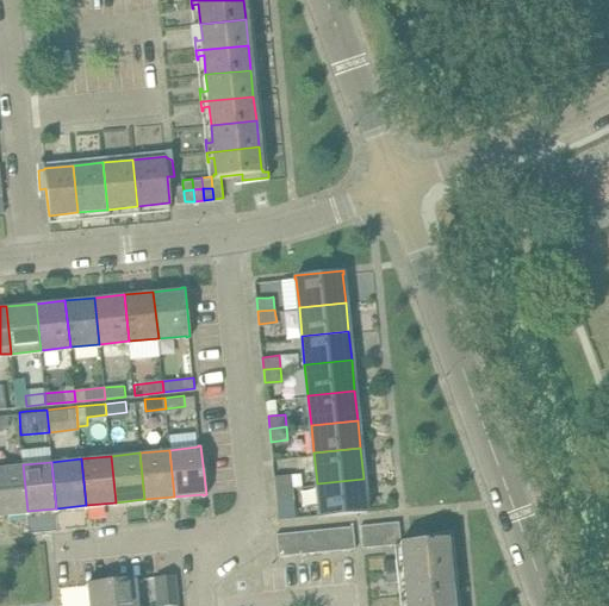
[(23,464),(0,467),(0,513),(28,511),(23,464)]
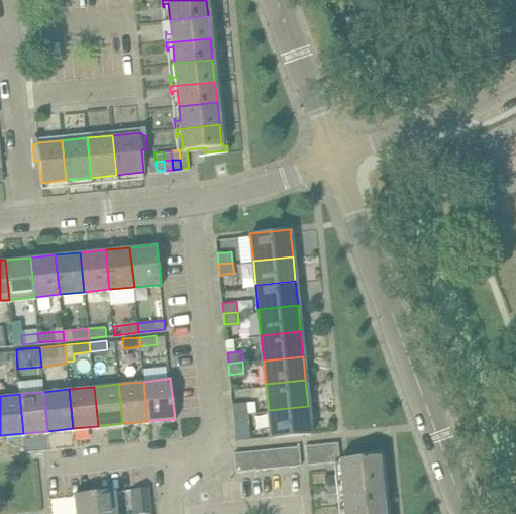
[(233,413),(243,412),(242,402),(232,402),(233,413)]
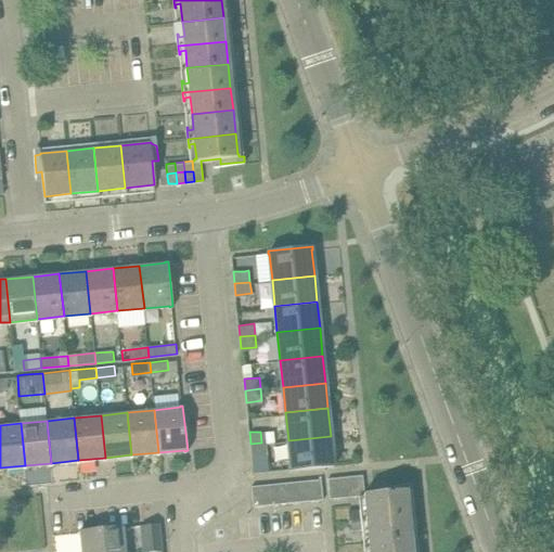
[(333,461),(331,436),(288,440),(291,465),(290,465),(290,469),(335,464),(334,461),(333,461)]
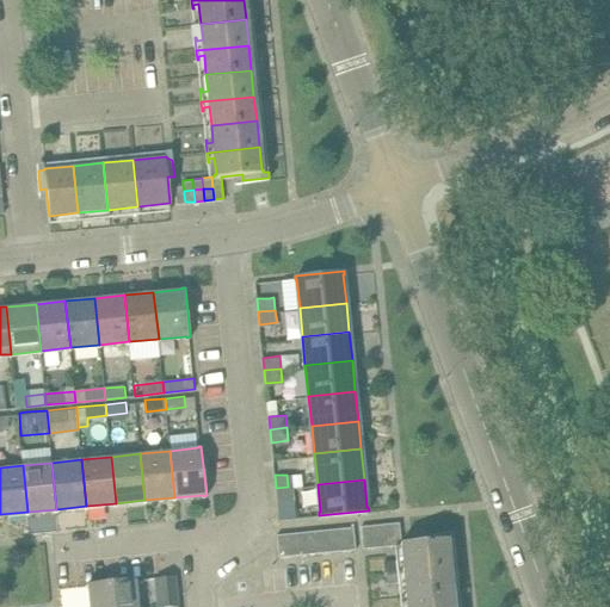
[(288,487),(276,488),(277,501),(289,500),(288,487)]
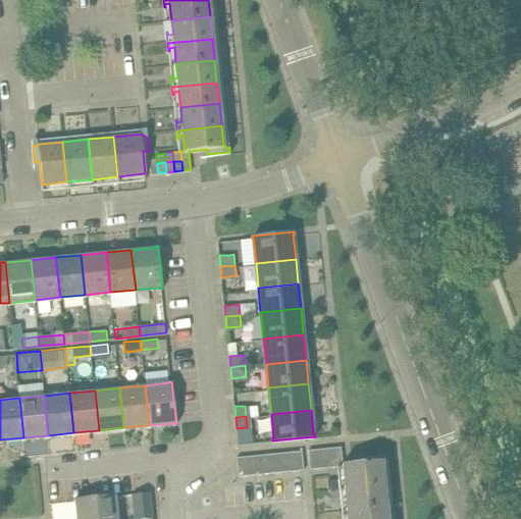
[(333,446),(324,447),(325,456),(333,456),(333,446)]
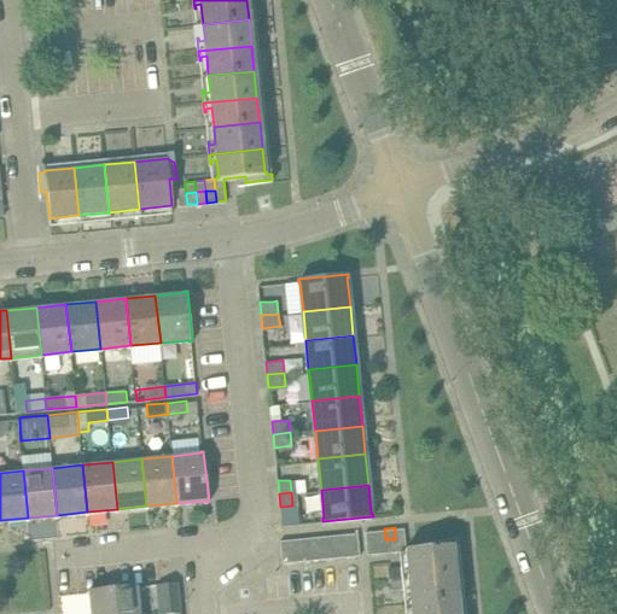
[(395,539),(406,538),(405,527),(395,527),(395,539)]
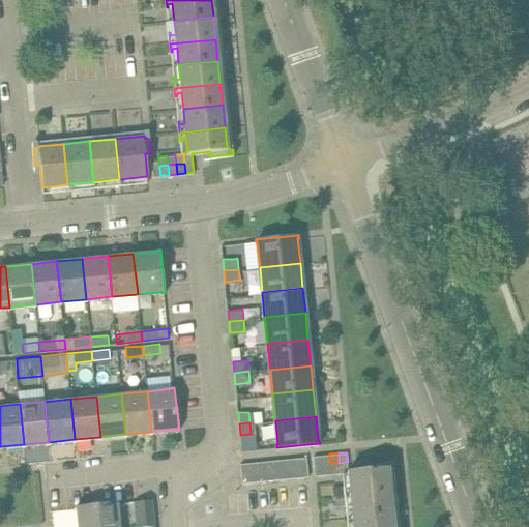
[(329,454),(321,455),(322,464),(330,463),(329,454)]
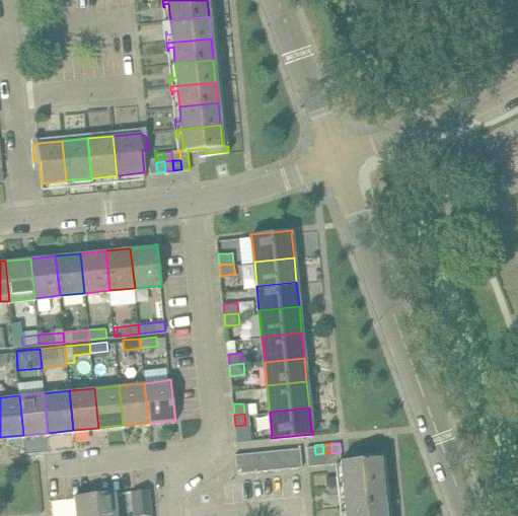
[(315,454),(314,445),(306,446),(307,455),(315,454)]
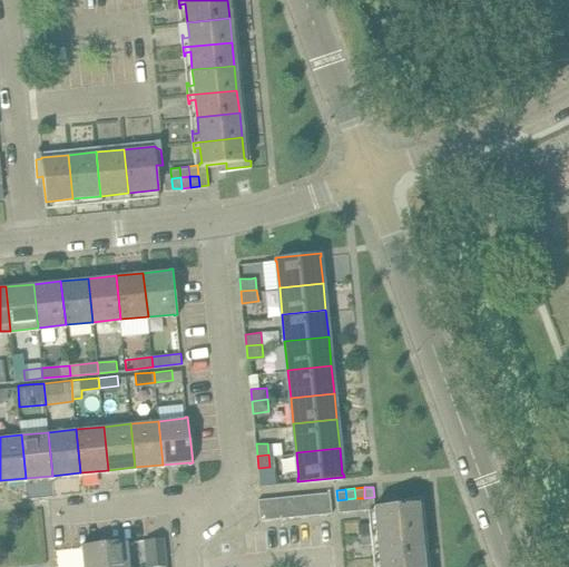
[(330,490),(320,491),(322,512),(332,511),(330,490)]
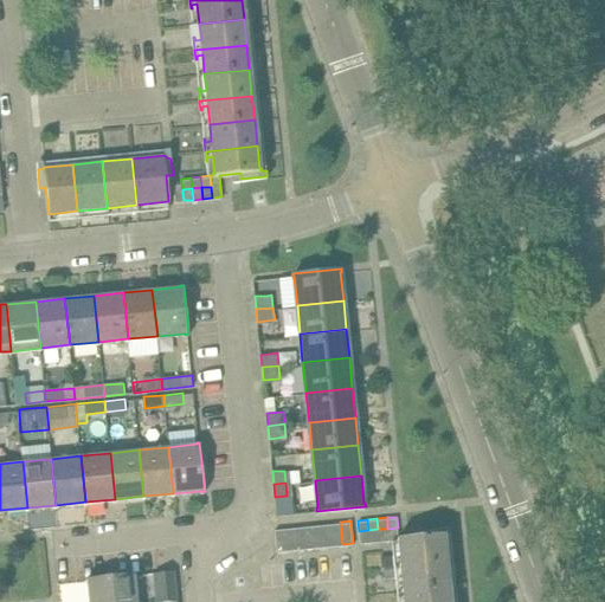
[(342,544),(340,522),(330,523),(333,545),(342,544)]
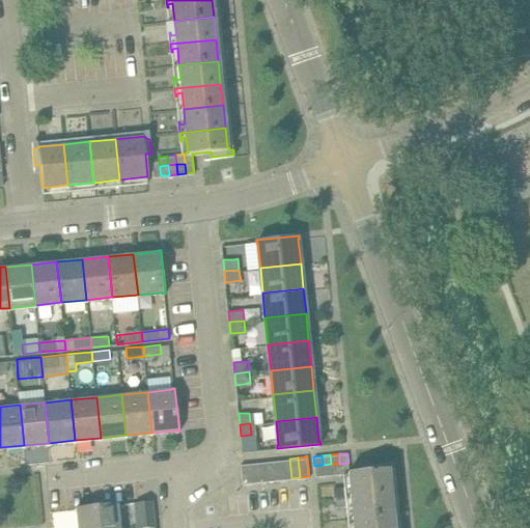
[(289,459),(281,460),(283,479),(291,478),(289,459)]
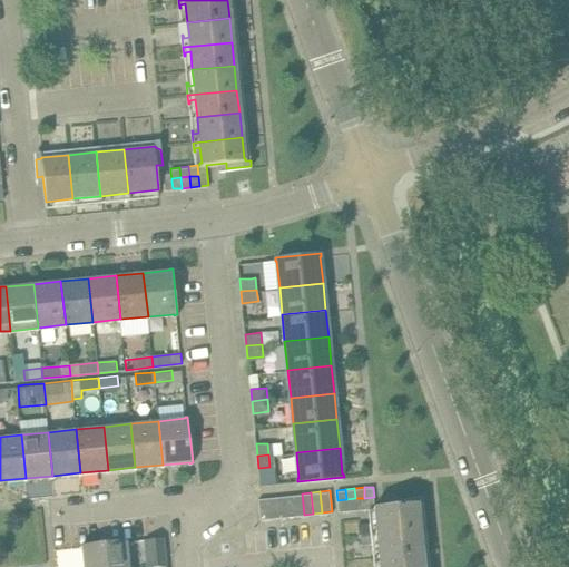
[(302,494),(294,495),(295,515),(304,515),(302,494)]
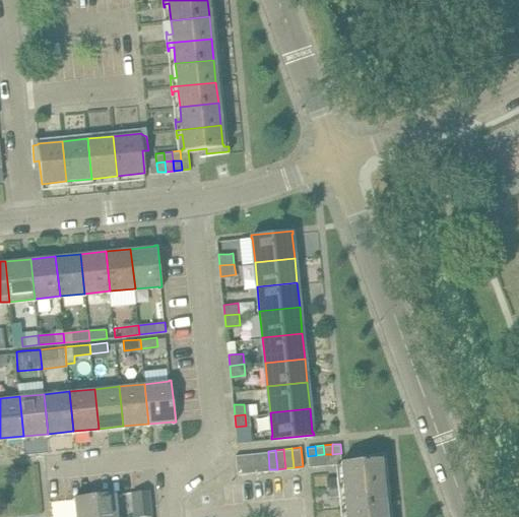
[(260,451),(252,452),(254,471),(261,470),(260,451)]
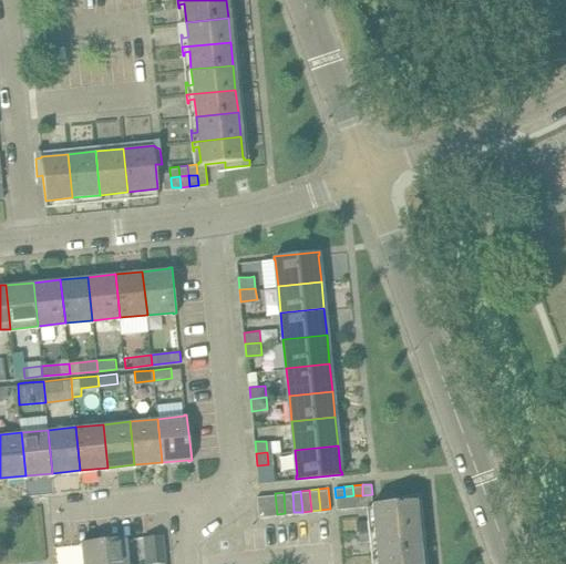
[(292,492),(284,492),(285,513),(294,512),(292,492)]
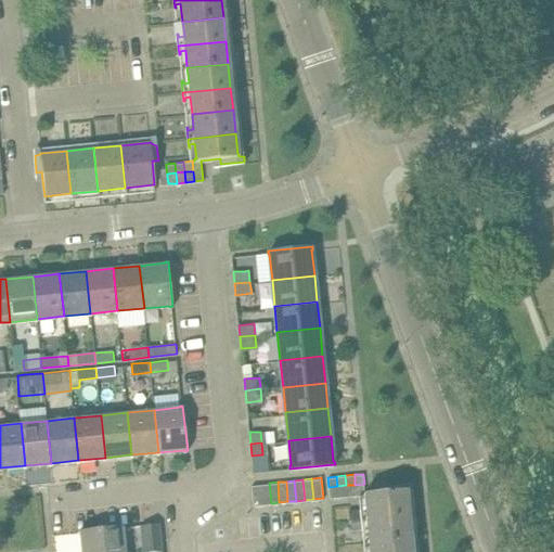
[(271,503),(269,483),(260,484),(262,504),(271,503)]
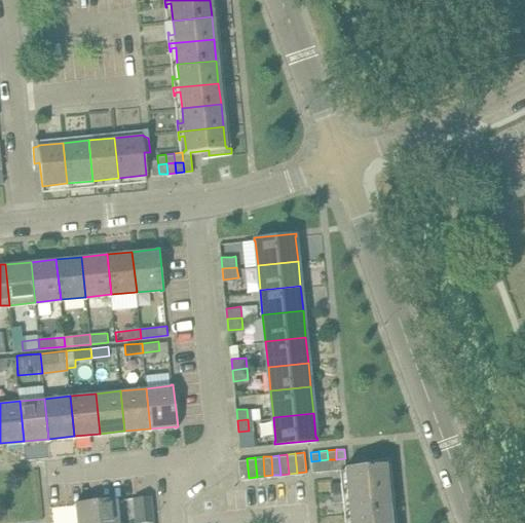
[(345,468),(344,469),(344,470),(346,470),(347,484),(342,484),(342,481),(341,482),(342,492),(387,488),(384,465),(386,465),(386,463),(390,463),(390,457),(367,459),(368,464),(345,465),(345,468)]
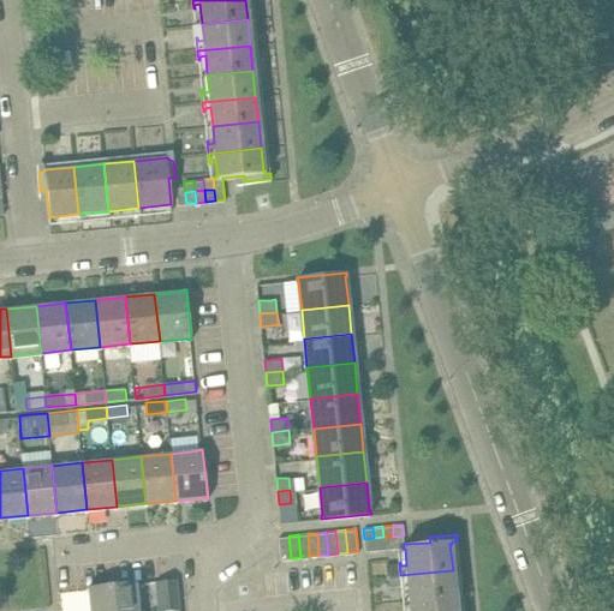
[(291,558),(288,535),(279,537),(281,559),(291,558)]
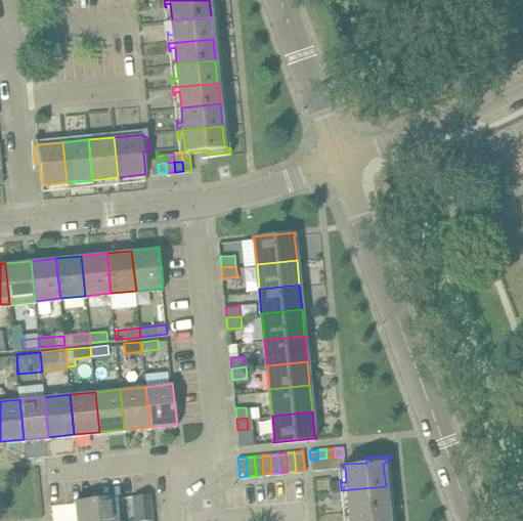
[(344,457),(335,458),(336,467),(343,467),(344,466),(344,464),(344,457)]
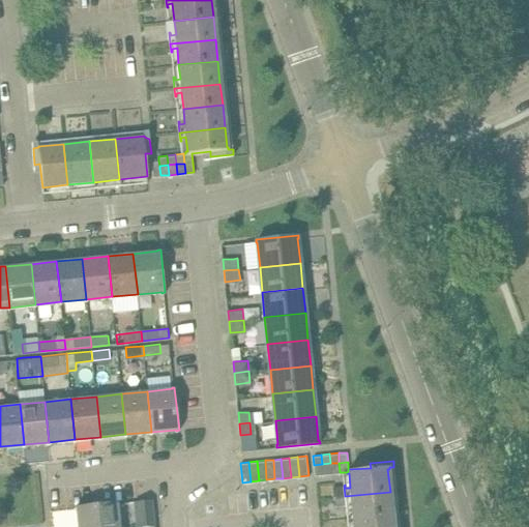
[(331,473),(330,463),(322,464),(323,474),(331,473)]
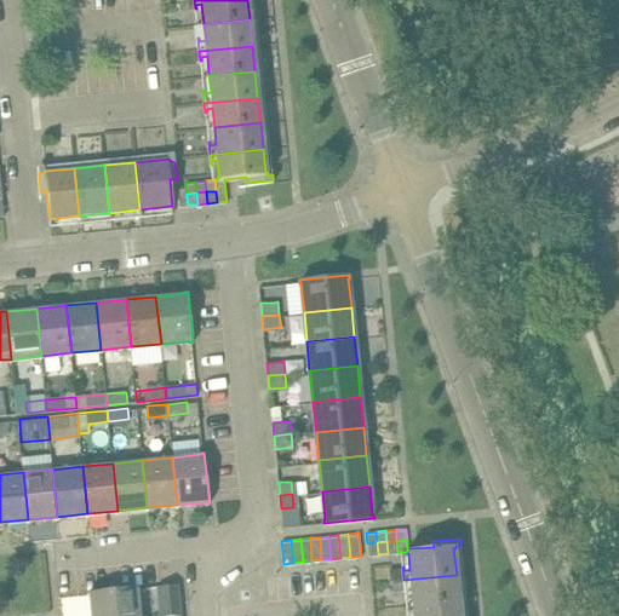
[(396,541),(387,541),(388,553),(397,552),(396,541)]
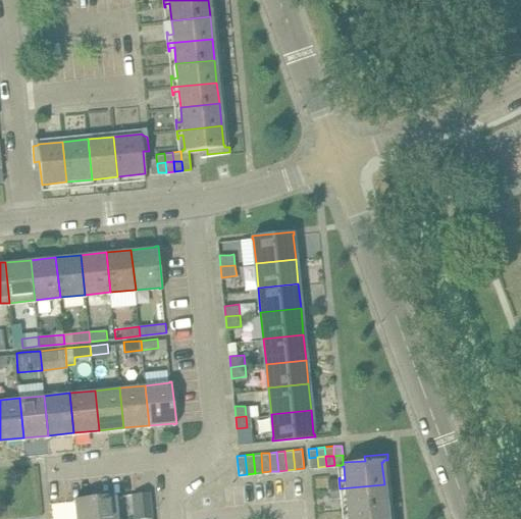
[(317,457),(309,458),(310,468),(318,467),(317,457)]
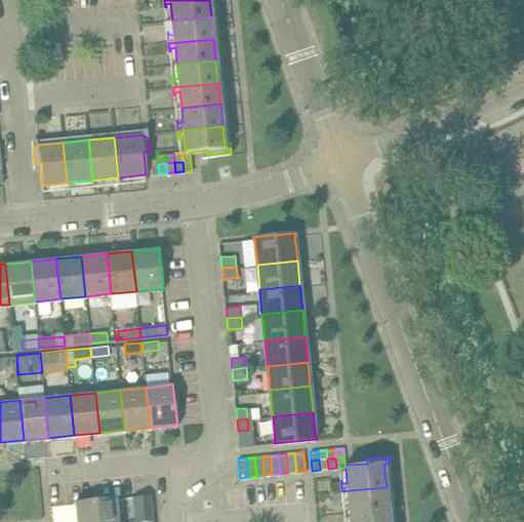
[(339,480),(329,480),(330,490),(340,489),(339,480)]
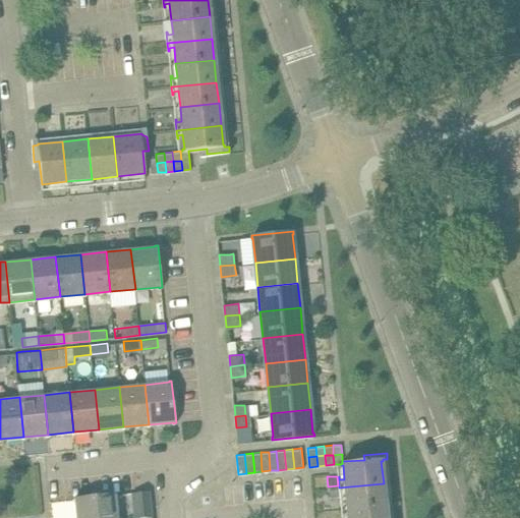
[(384,483),(339,487),(340,496),(341,496),(340,493),(345,493),(347,509),(386,505),(384,483)]
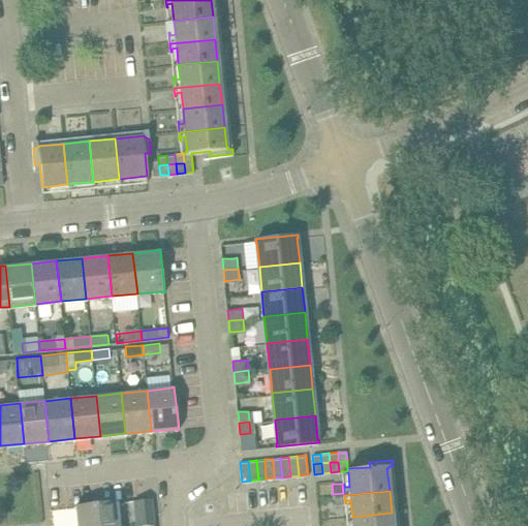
[(343,495),(335,496),(336,504),(344,503),(343,495)]
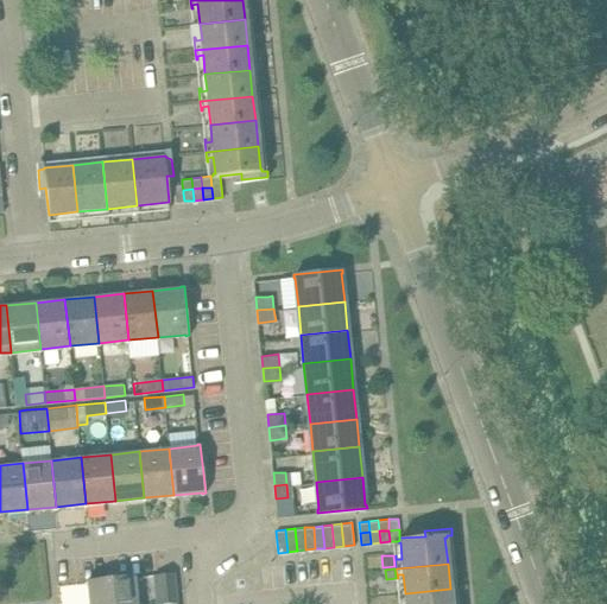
[(155,573),(157,603),(166,603),(177,602),(175,571),(155,573)]
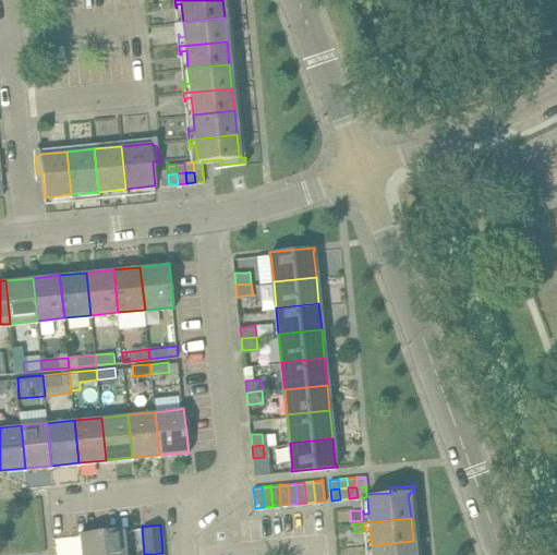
[(82,554),(125,554),(123,529),(124,529),(124,528),(80,532),(80,535),(81,535),(82,554)]
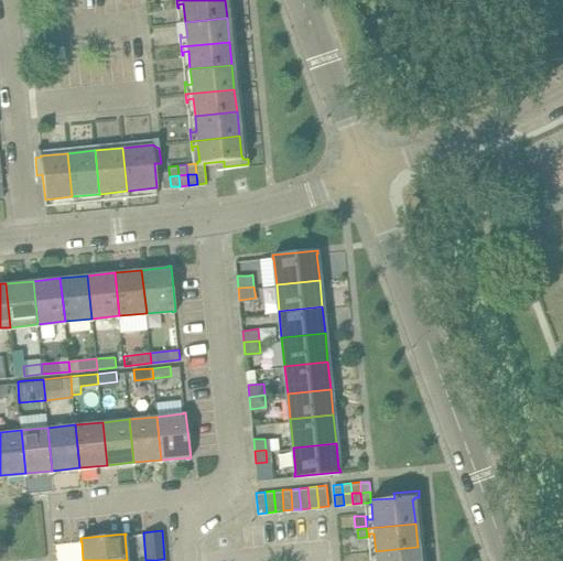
[(418,560),(418,547),(376,551),(376,560),(418,560)]
